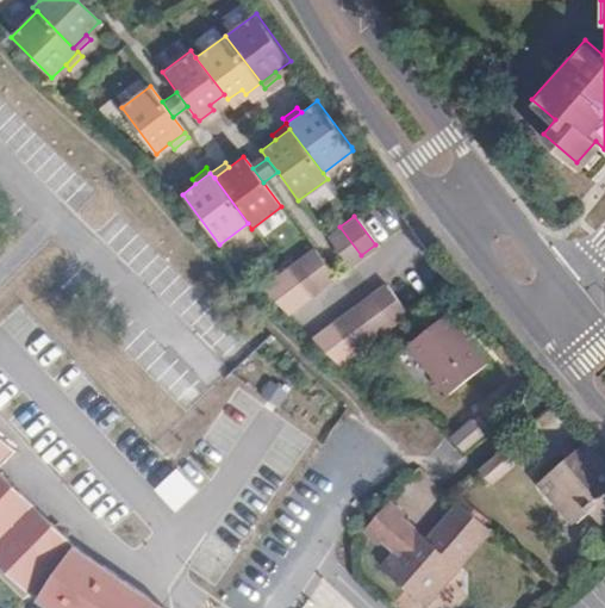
[(340,227),(325,237),(347,266),(361,255),(340,227)]
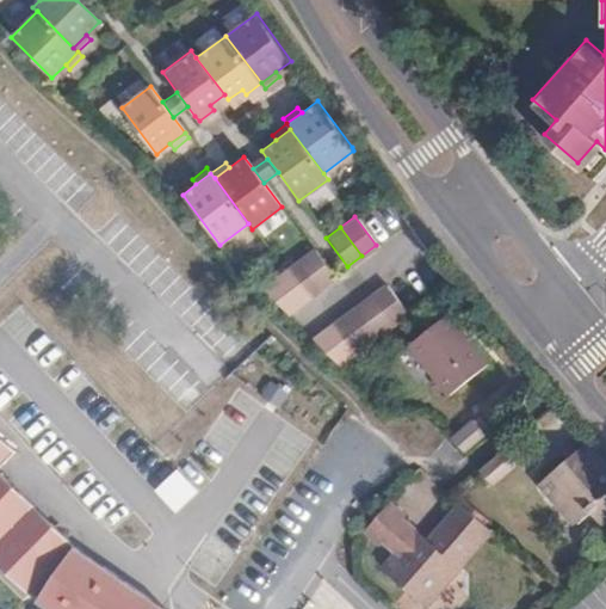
[(313,248),(298,258),(320,288),(333,277),(313,248)]
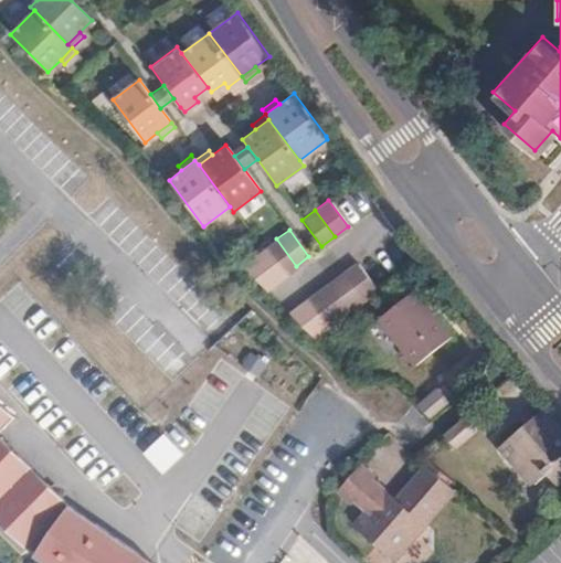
[(276,238),(263,248),(283,275),(296,266),(276,238)]
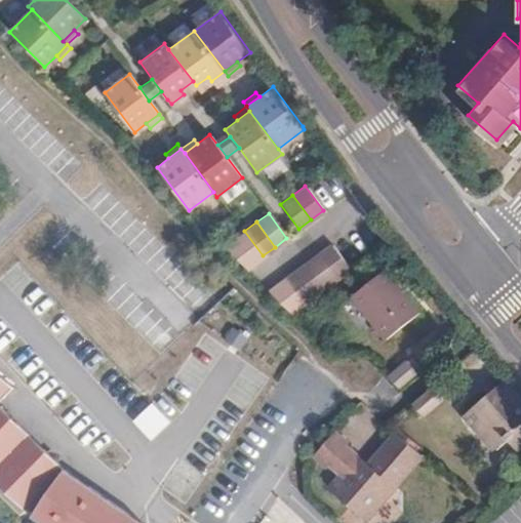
[(243,232),(224,247),(245,269),(263,255),(244,231),(243,232)]
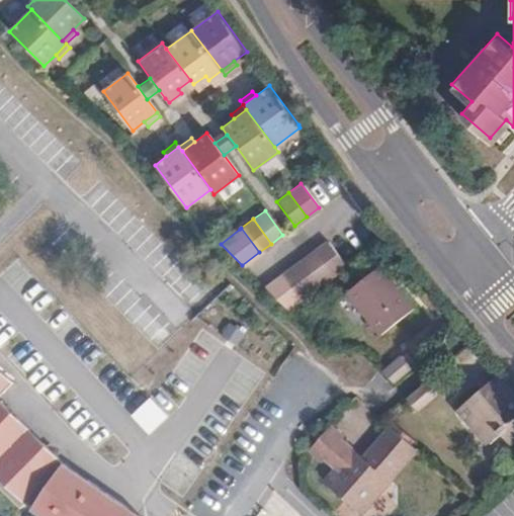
[(332,273),(344,264),(326,240),(314,249),(332,273)]
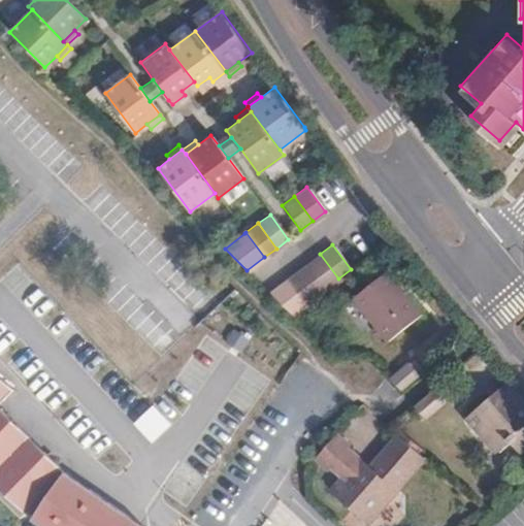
[(326,288),(338,278),(320,254),(308,263),(326,288)]
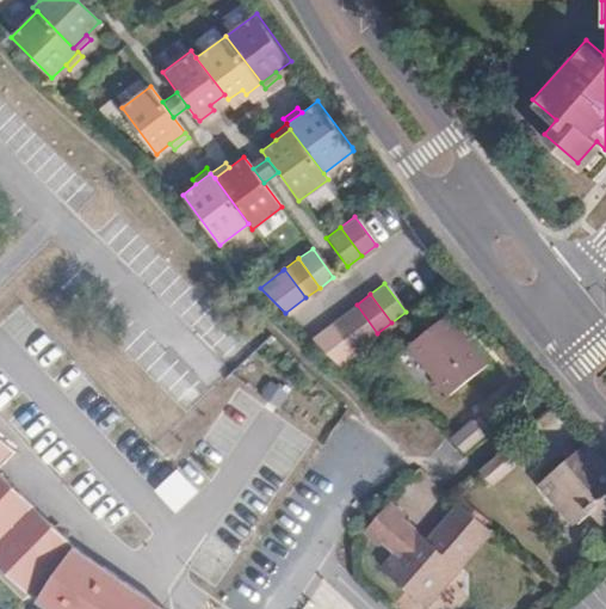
[(342,314),(364,344),(377,333),(357,305),(342,314)]
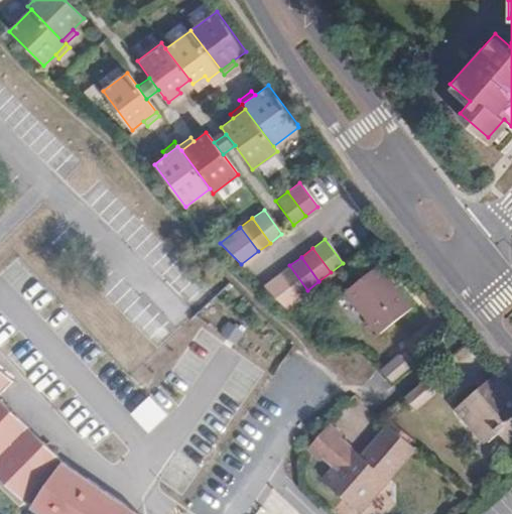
[(278,274),(296,298),(307,290),(289,265),(278,274)]
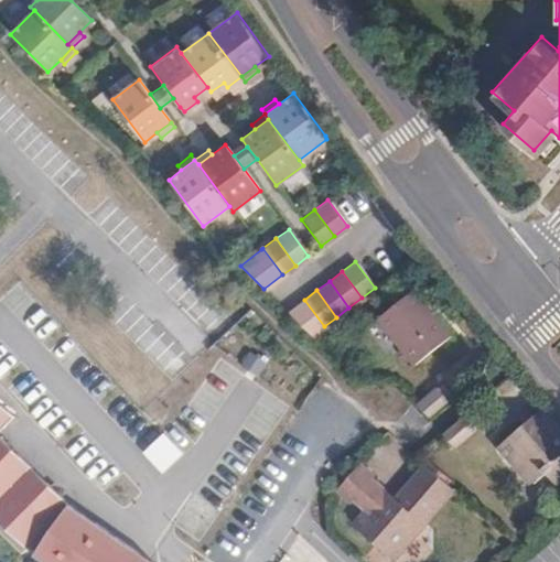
[(412,365),(447,338),(430,316),(428,320),(407,293),(375,319),(412,365)]
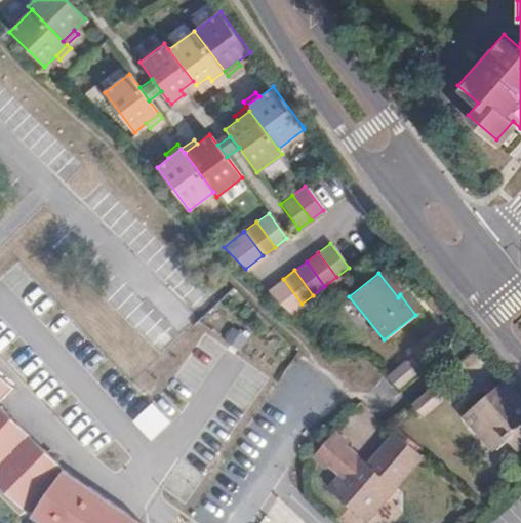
[(267,290),(289,313),(302,304),(283,279),(267,290)]
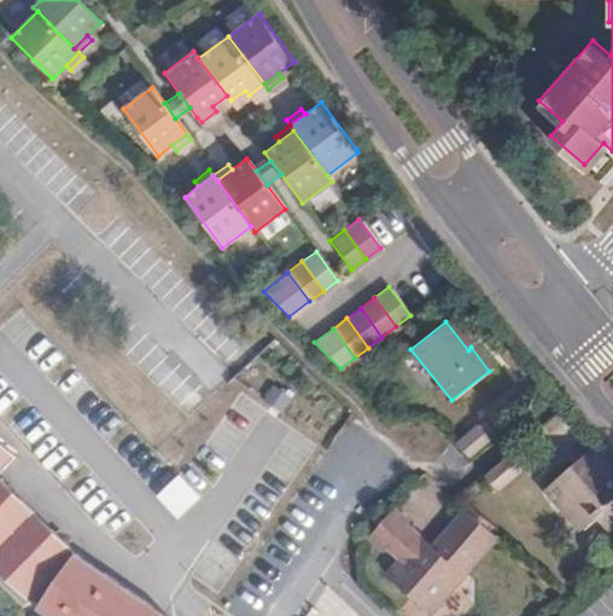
[(466,455),(486,439),(477,426),(454,445),(466,455)]
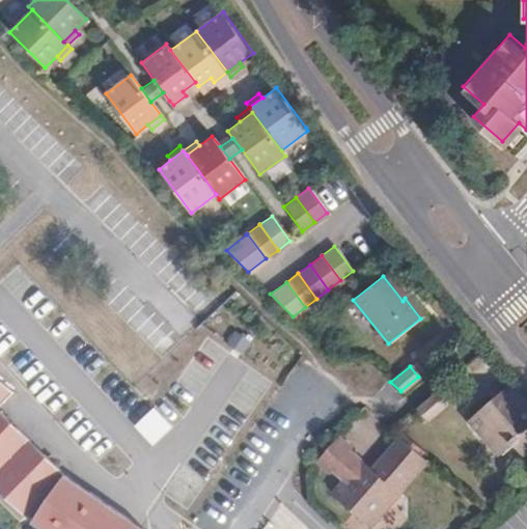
[(0,400),(9,390),(0,382),(0,400)]
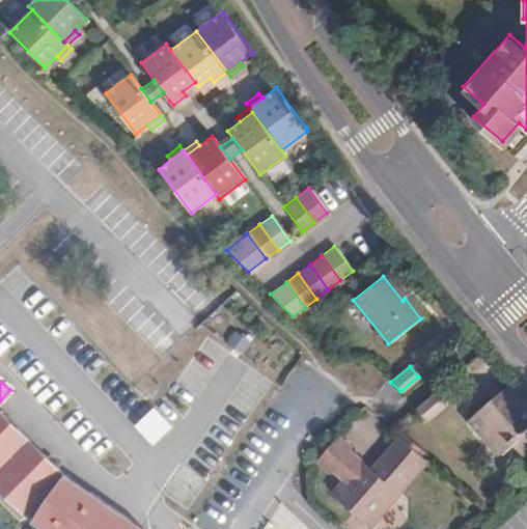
[(525,448),(526,446),(526,406),(518,396),(516,397),(504,385),(467,418),(479,433),(481,432),(495,448),(506,439),(508,441),(514,437),(525,448)]
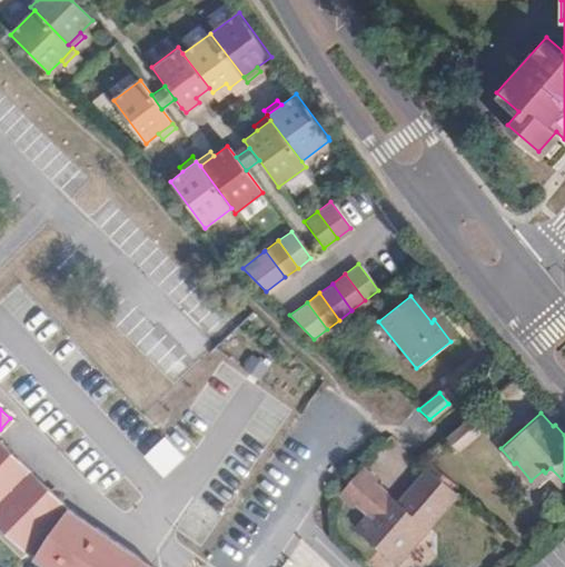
[(469,415),(444,437),(454,449),(479,427),(469,415)]
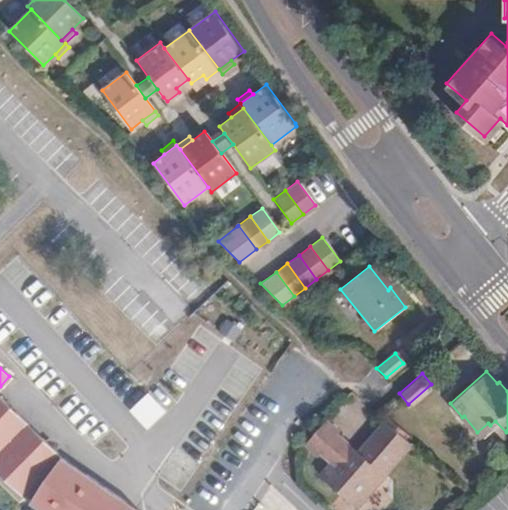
[(0,445),(23,422),(0,399),(0,445)]
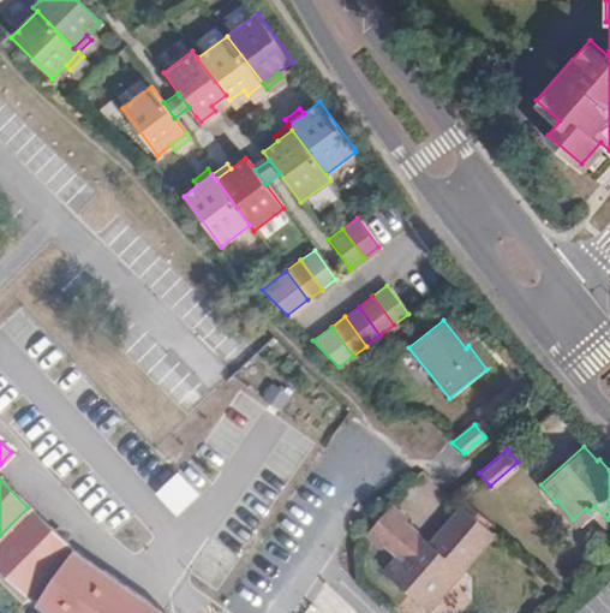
[(388,504),(363,533),(377,546),(380,542),(402,517),(388,504)]
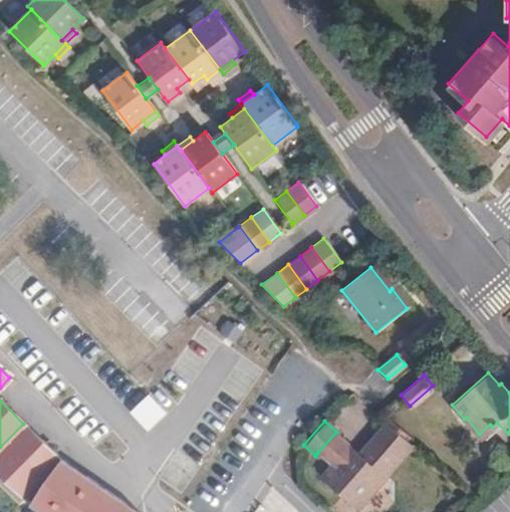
[(340,451),(329,464),(318,477),(356,508),(411,445),(383,421),(355,454),(351,451),(346,456),(340,451)]
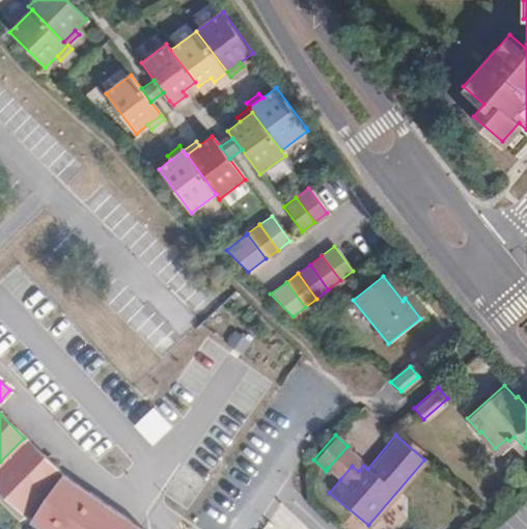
[(519,453),(525,448),(514,437),(508,441),(519,453)]
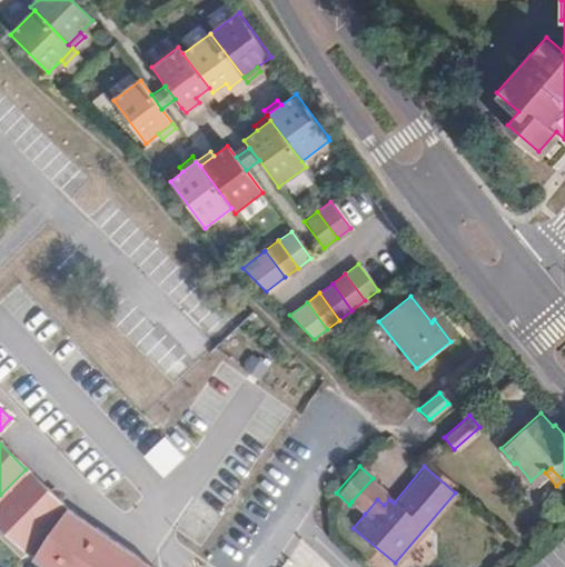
[(67,509),(26,469),(0,495),(0,530),(29,559),(67,509)]
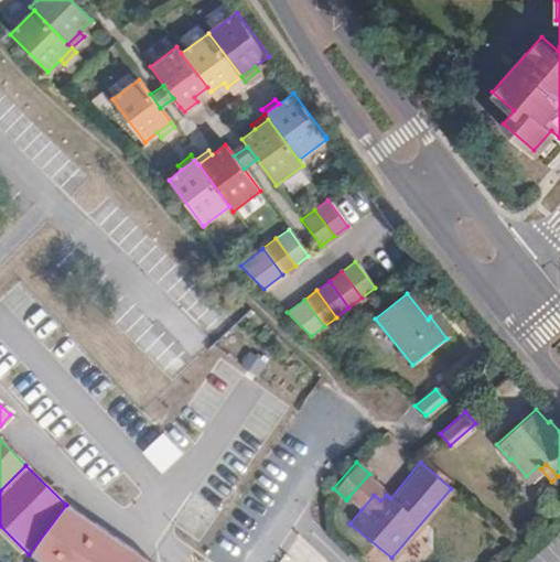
[(369,474),(348,497),(362,509),(374,495),(379,489),(369,474)]
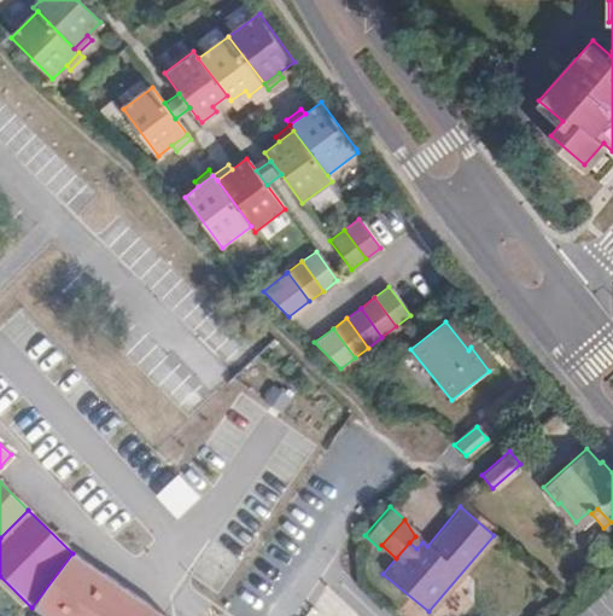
[(416,548),(422,542),(415,536),(409,542),(416,548)]
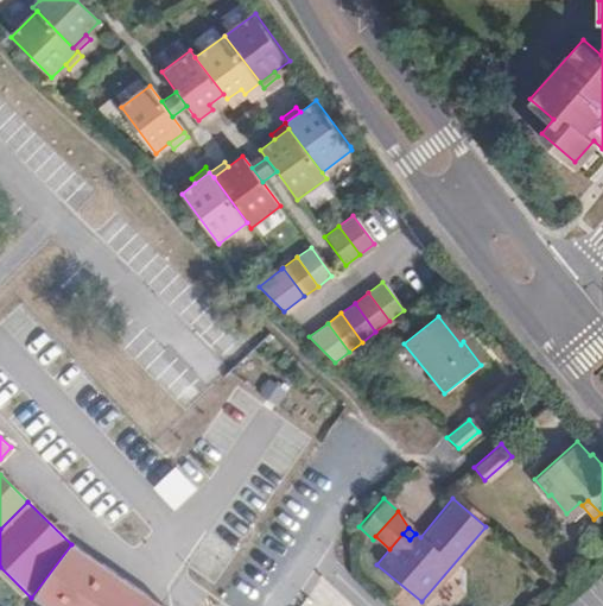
[(160,605),(71,544),(31,598),(43,605),(160,605)]
